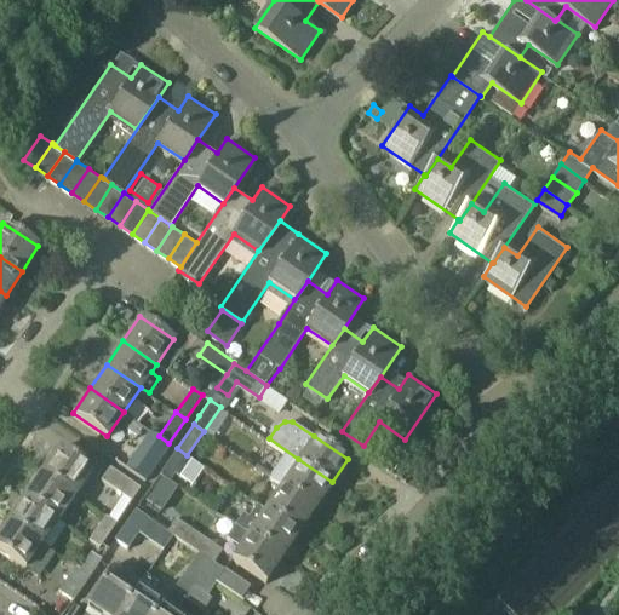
[(149,431),(127,464),(145,477),(167,443),(149,431)]
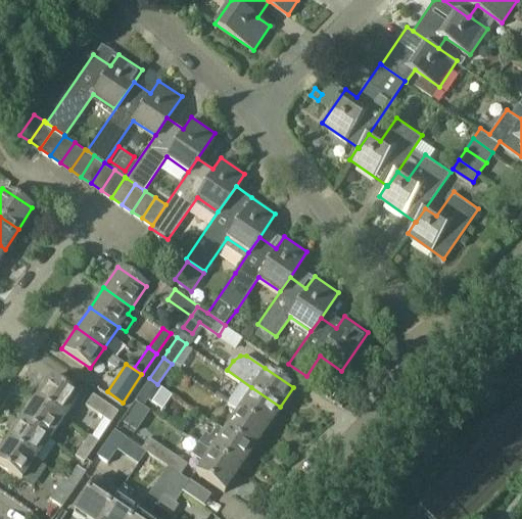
[(35,395),(64,416),(78,395),(48,375),(35,395)]
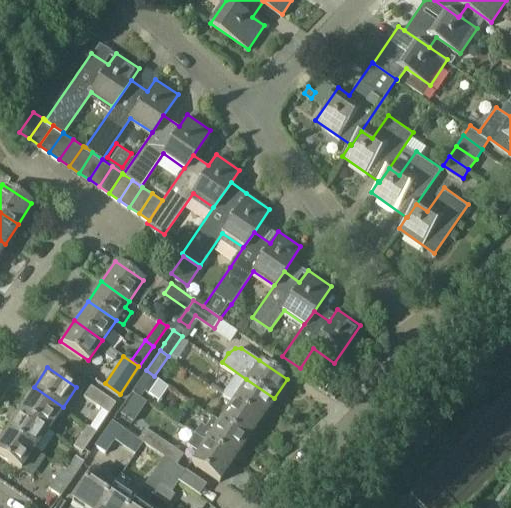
[(166,384),(154,376),(146,370),(137,383),(145,388),(158,397),(166,384)]
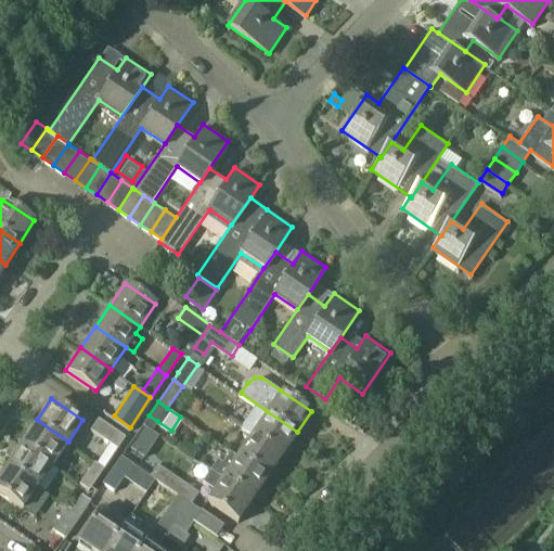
[(282,455),(297,432),(267,411),(252,433),(282,455)]
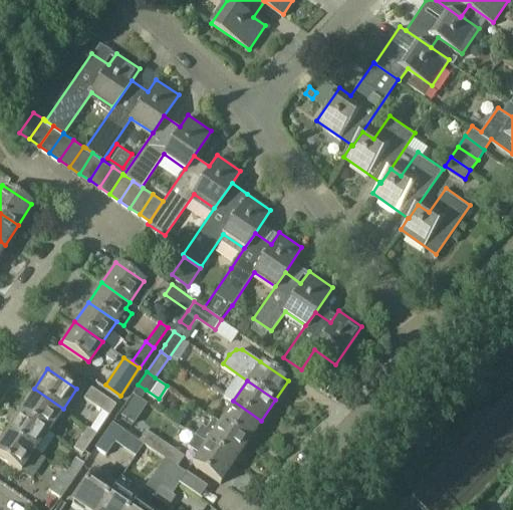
[(109,413),(116,403),(90,387),(84,396),(109,413)]
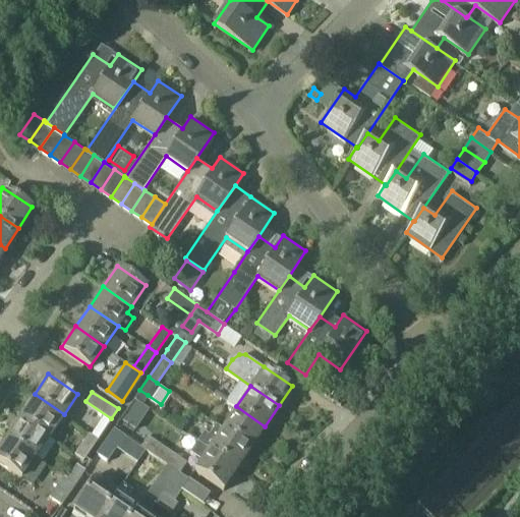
[(50,435),(64,414),(35,394),(20,414),(50,435)]
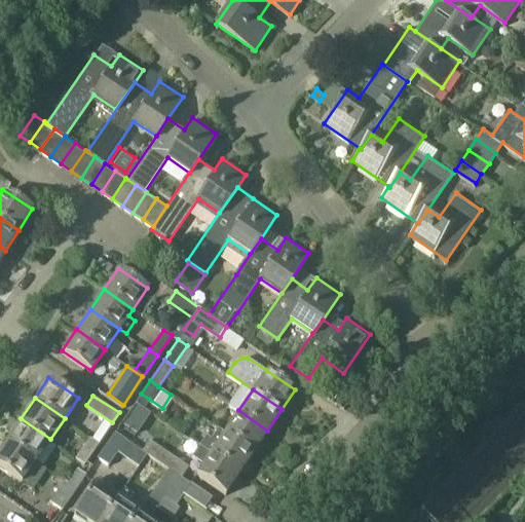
[(254,450),(267,431),(238,410),(225,431),(254,450)]
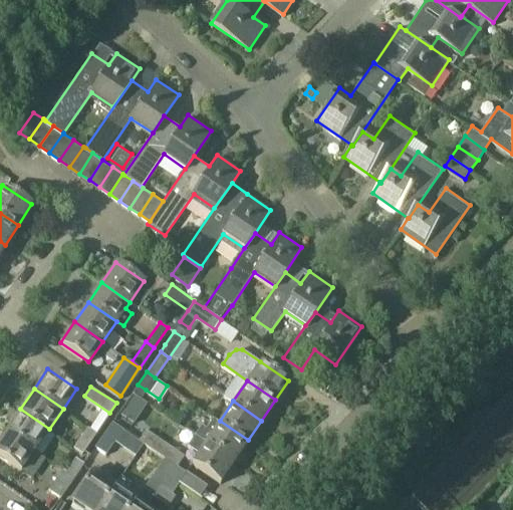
[(35,448),(49,429),(20,409),(6,429),(35,448)]
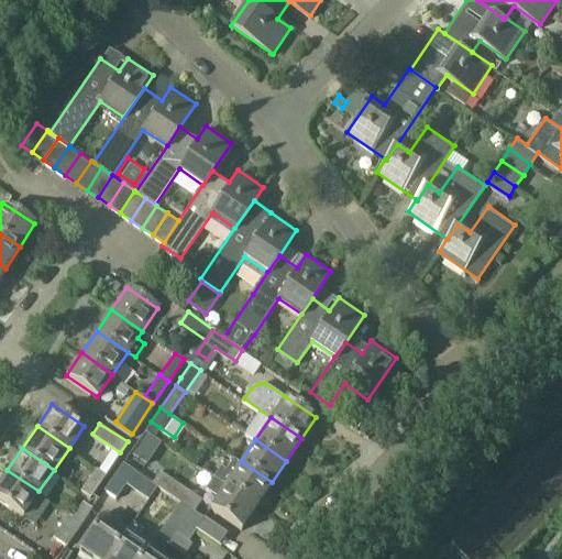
[(112,448),(100,468),(106,472),(120,452),(112,448)]
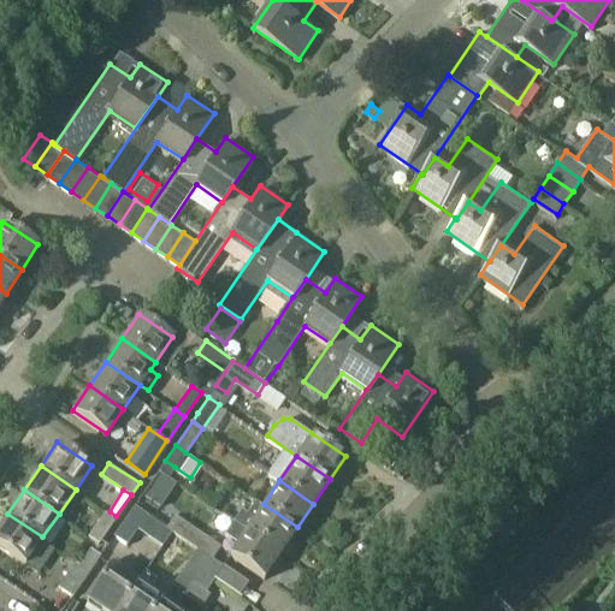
[(164,490),(157,500),(170,511),(178,500),(164,490)]
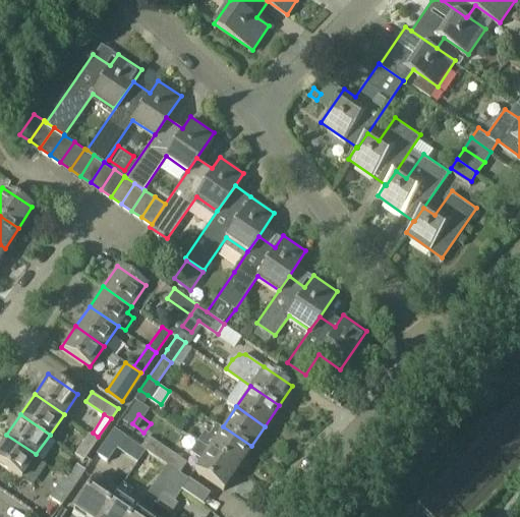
[(108,459),(125,434),(115,425),(97,452),(108,459)]
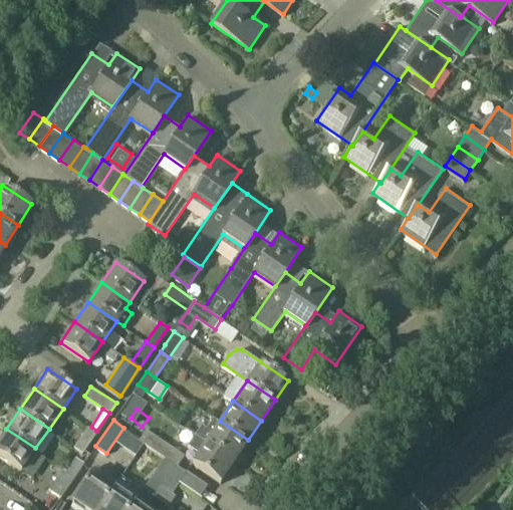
[(234,460),(248,440),(220,421),(213,431),(202,424),(195,434),(234,460)]
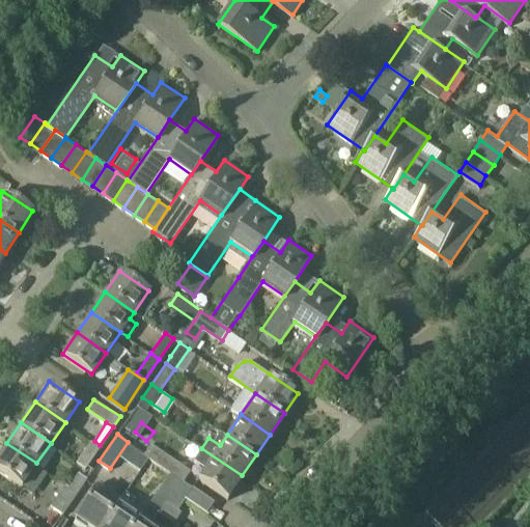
[(86,467),(100,447),(100,446),(91,440),(77,461),(86,467)]
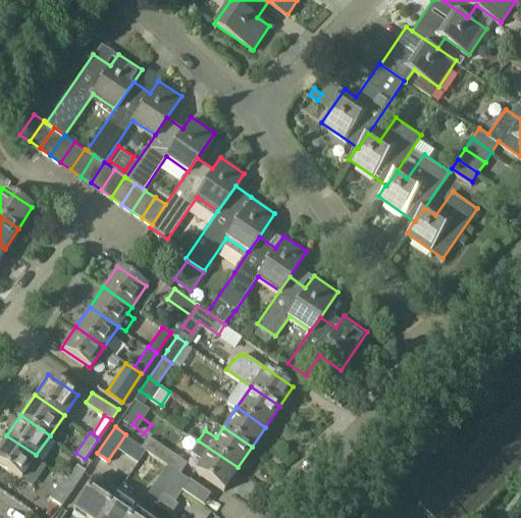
[(0,462),(21,477),(36,455),(6,435),(0,444),(0,462)]
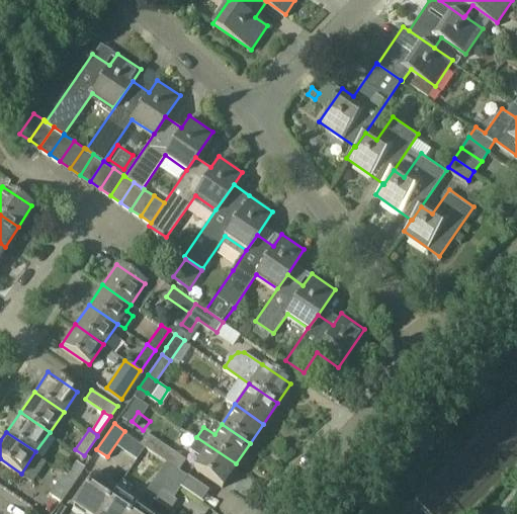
[(179,466),(185,456),(148,432),(142,442),(179,466)]
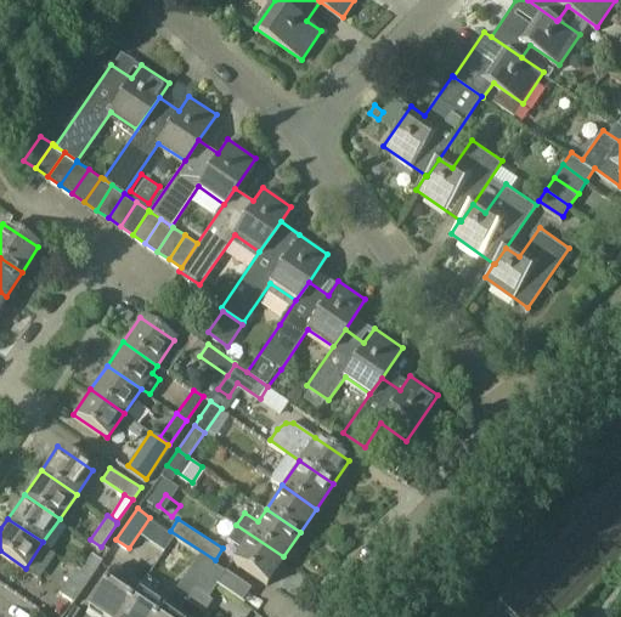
[(266,582),(283,556),(236,525),(226,538),(240,548),(232,558),(266,582)]
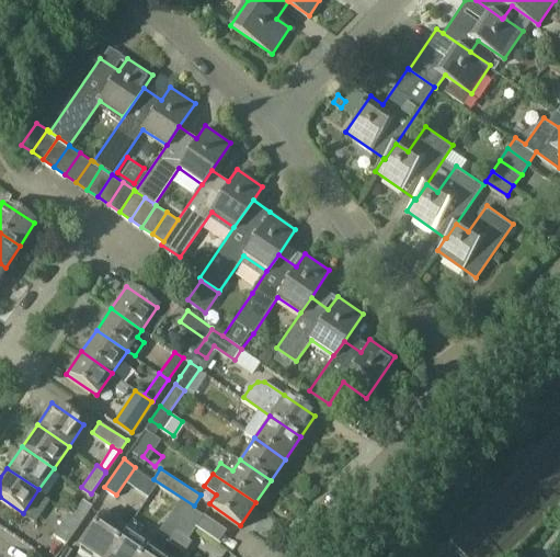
[(72,513),(81,519),(91,503),(82,498),(72,513)]
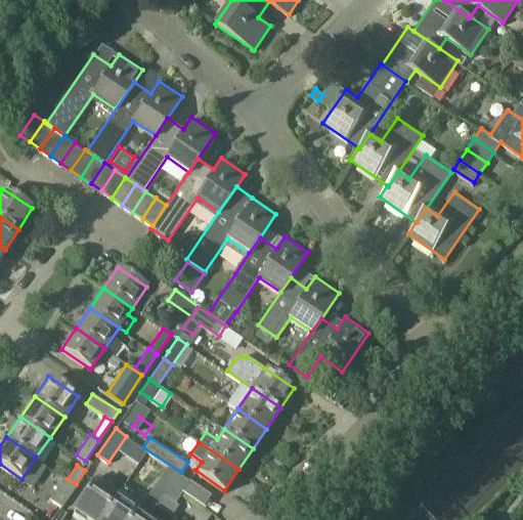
[(162,476),(183,490),(192,496),(199,487),(168,467),(162,476)]
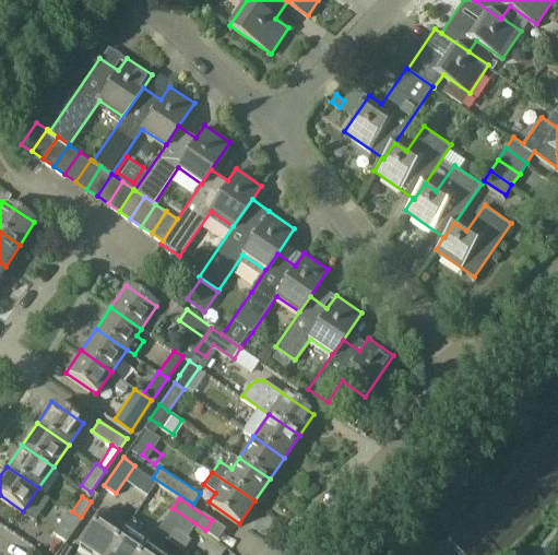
[(81,517),(72,511),(68,508),(54,531),(67,539),(81,517)]
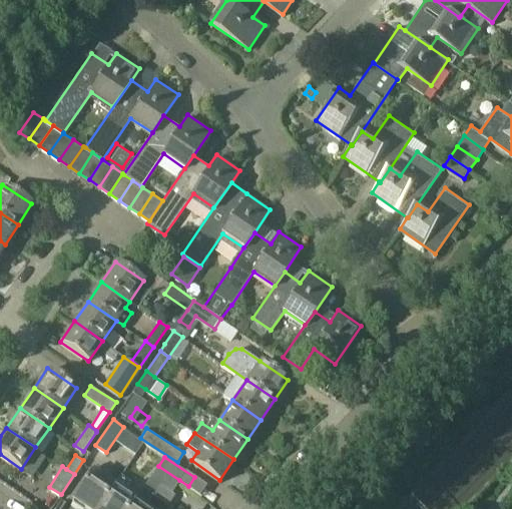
[(173,489),(179,480),(158,466),(144,486),(153,493),(161,481),(173,489)]
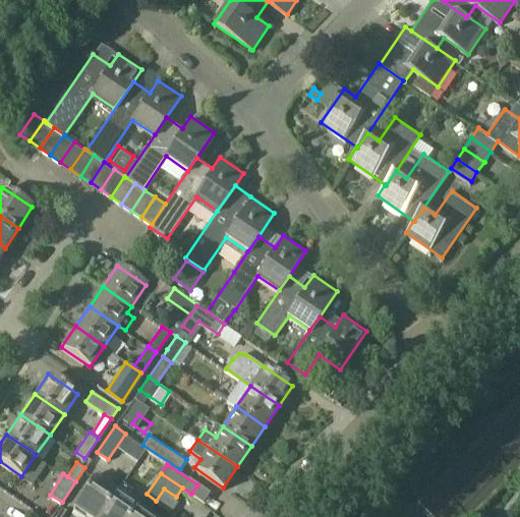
[(89,516),(99,516),(116,492),(95,477),(74,507),(89,516)]
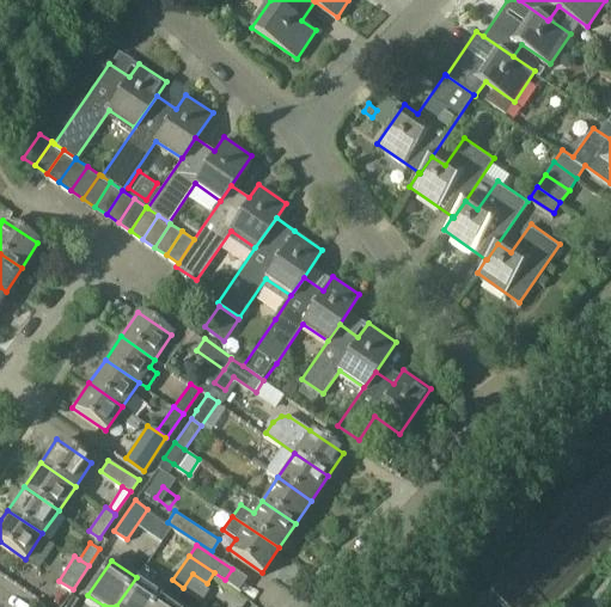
[(153,606),(163,595),(136,577),(116,606),(153,606)]
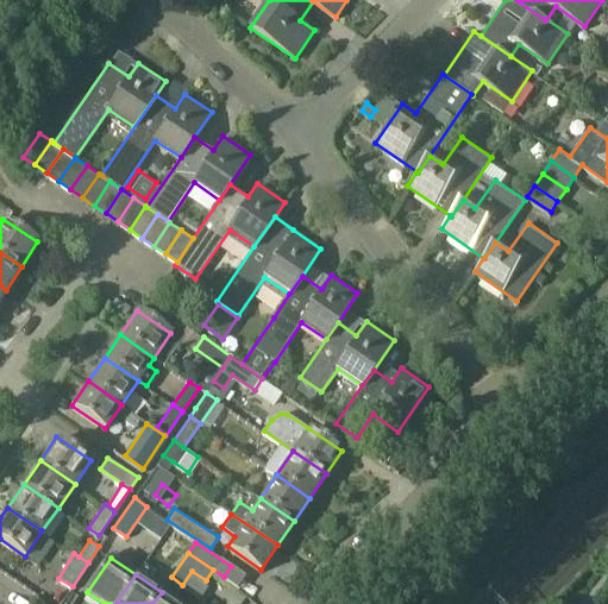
[(242,589),(269,602),(274,590),(246,578),(242,589)]
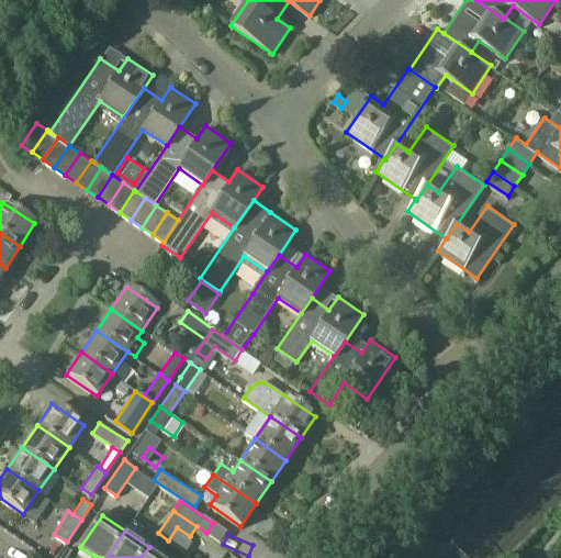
[(166,557),(149,547),(141,557),(166,557)]
